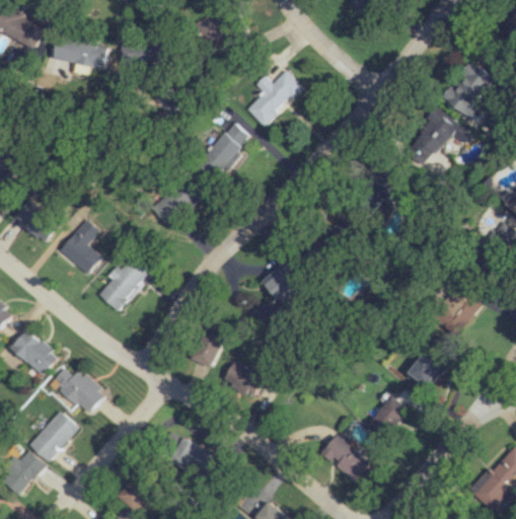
[(349,0),(354,10),(375,0),(349,0)]
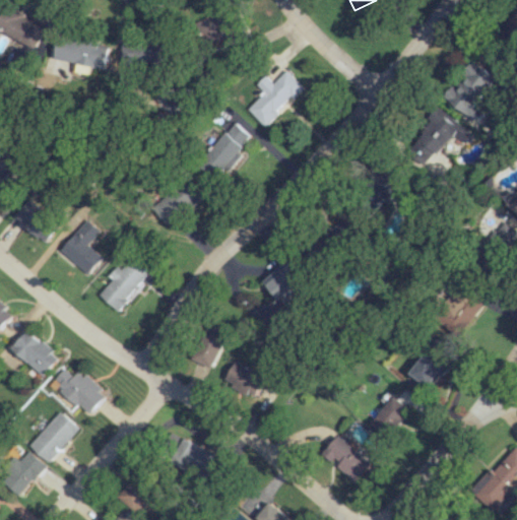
[(195,20),(206,47),(228,38),(230,45),(238,42),(223,8),(195,20)]
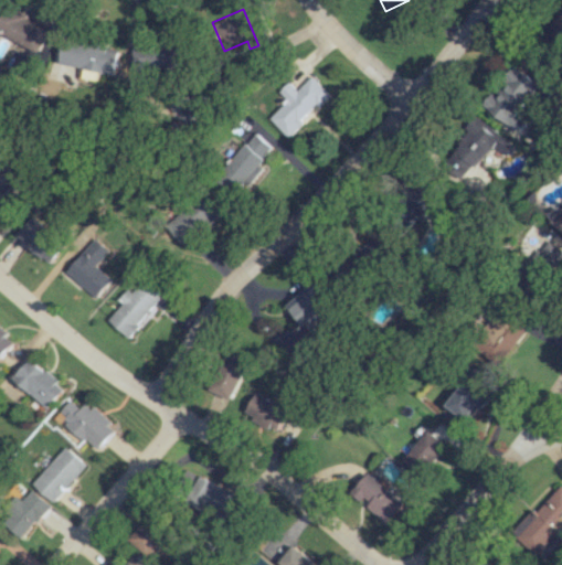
[(57,63),(113,74),(117,48),(63,36),(57,63)]
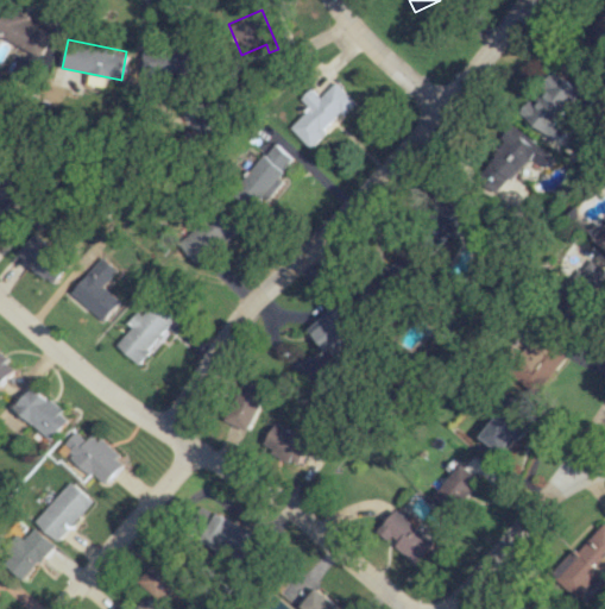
[(150,73),(202,71),(201,49),(140,50),(142,83),(150,83),(150,73)]
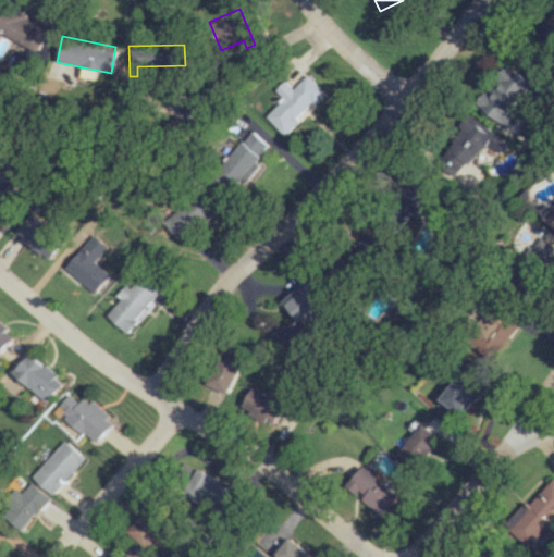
[(475,104),(511,130),(518,119),(513,114),(534,85),(506,64),(496,77),(503,82),(492,97),(483,90),(475,104)]
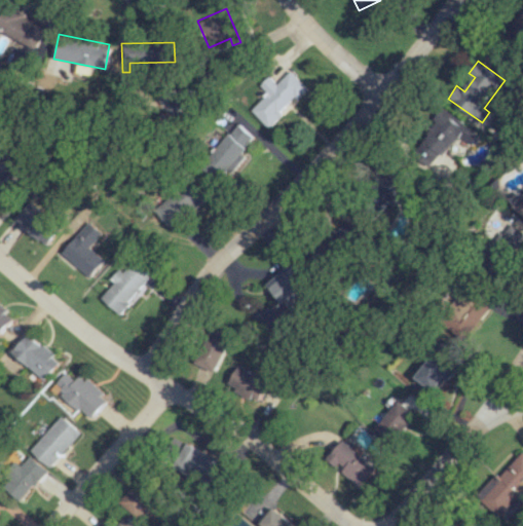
[(274,84),(266,76),(259,83),(267,91),(249,110),(266,128),(279,114),(278,113),(304,88),(288,71),(274,84)]
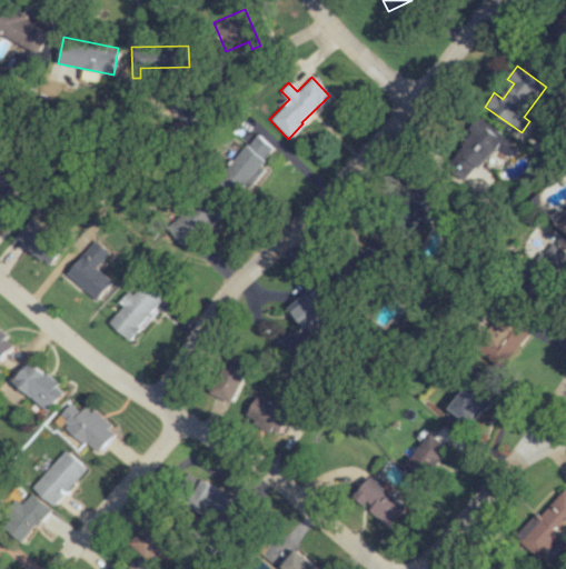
[(445,160),(466,178),(493,146),(506,157),(515,147),(479,117),(445,160)]
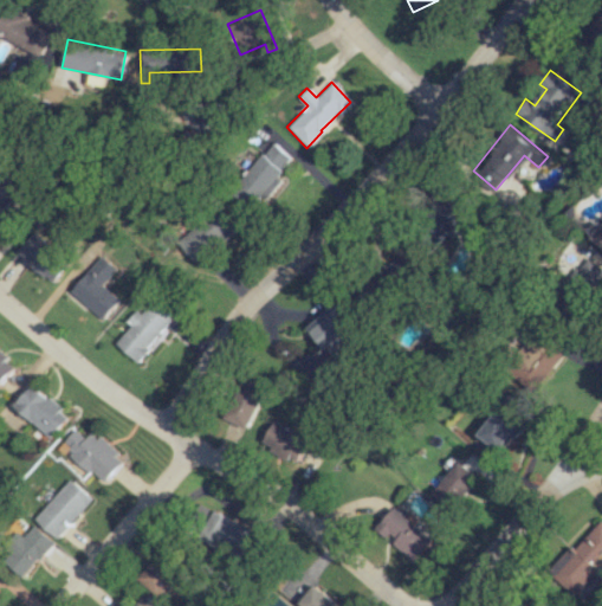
[(235,184),(259,205),(280,181),(274,176),(289,160),(271,143),(235,184)]
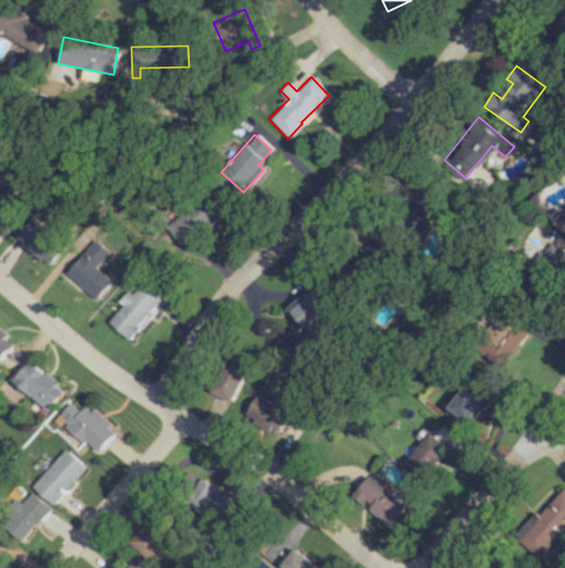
[(0,215),(9,215),(9,189),(10,189),(11,173),(0,173),(0,215)]
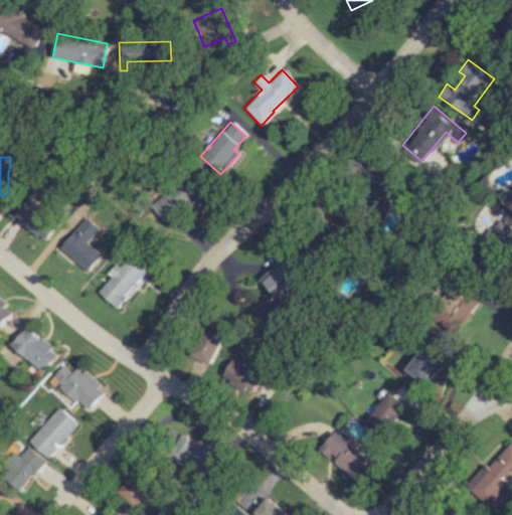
[(376,199),(400,178),(385,162),(363,181),(373,192),(372,194),(376,199)]
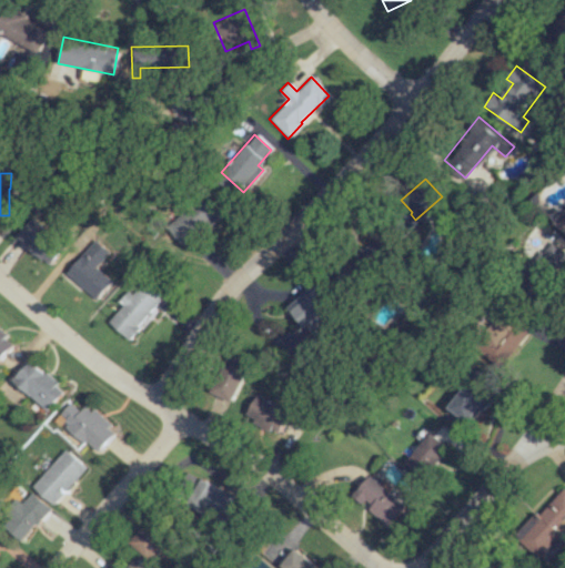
[(220,213),(203,194),(167,229),(183,246),(220,213)]
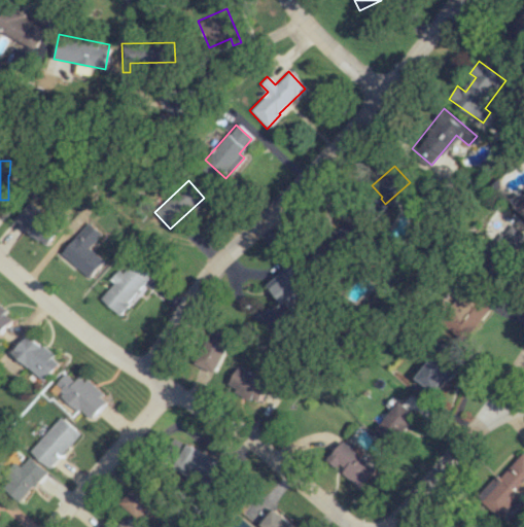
[(523,220),(523,189),(509,205),(523,220)]
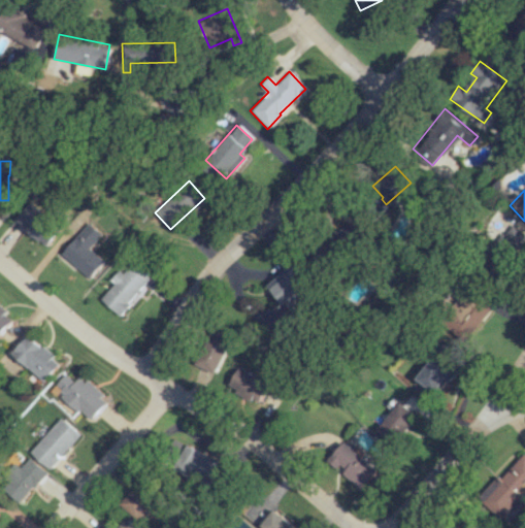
[(57,228),(29,201),(12,219),(40,245),(57,228)]
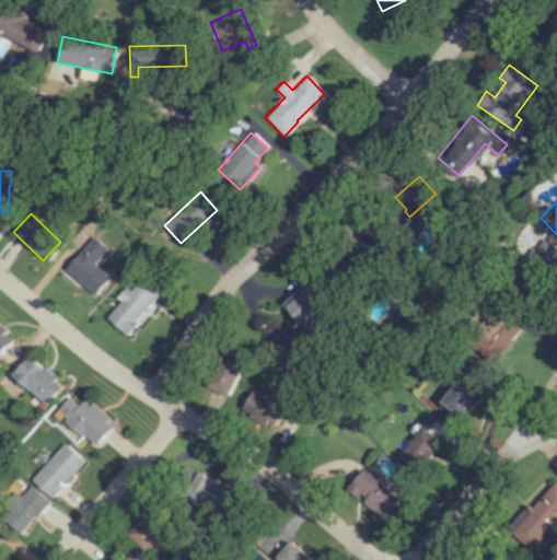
[(108,278),(92,263),(105,248),(91,236),(62,268),(92,295),(108,278)]
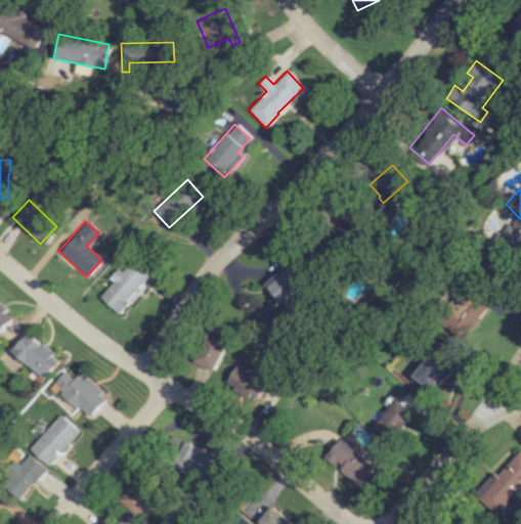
[(357,236),(344,222),(315,249),(329,263),(357,236)]
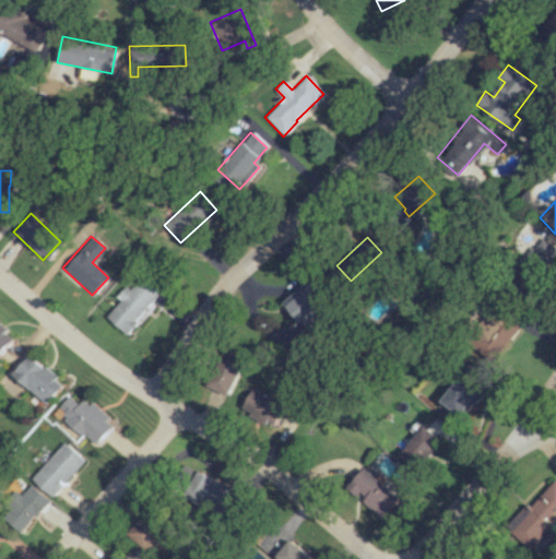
[(519,286),(539,287),(540,262),(549,263),(551,238),(534,237),(534,249),(521,248),(519,286)]
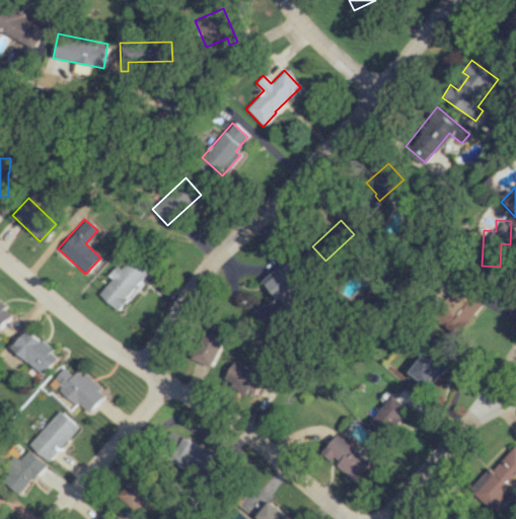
[(116,309),(149,268),(131,253),(118,269),(114,266),(105,276),(108,279),(96,294),(116,309)]
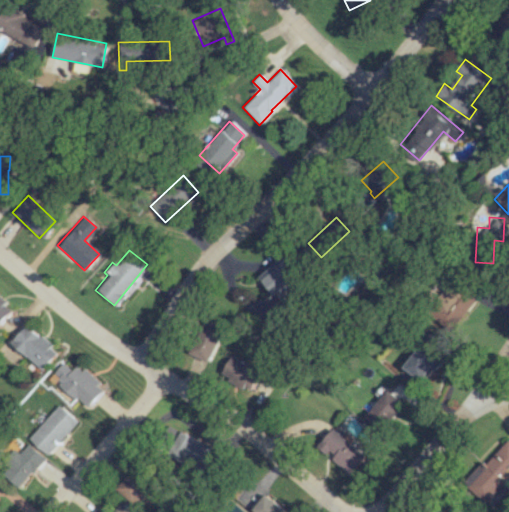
[(431,319),(452,331),(474,295),(448,279),(433,303),(439,306),(431,319)]
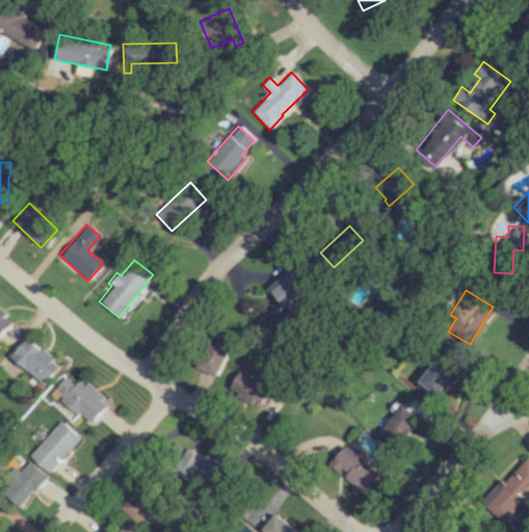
[(215,376),(232,341),(211,331),(194,367),(215,376)]
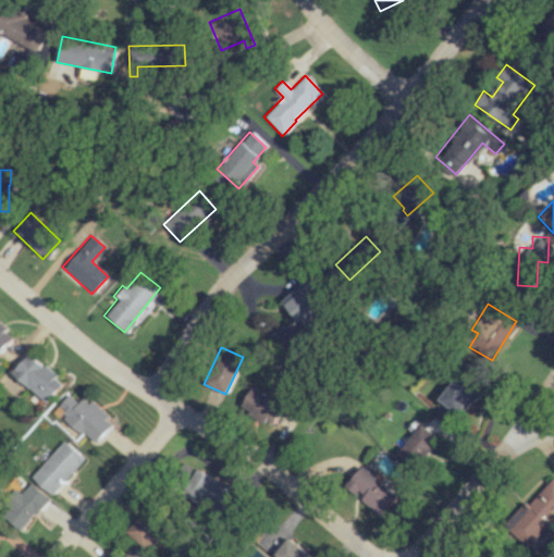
[(58,387),(50,381),(54,375),(26,353),(9,373),(45,403),(58,387)]
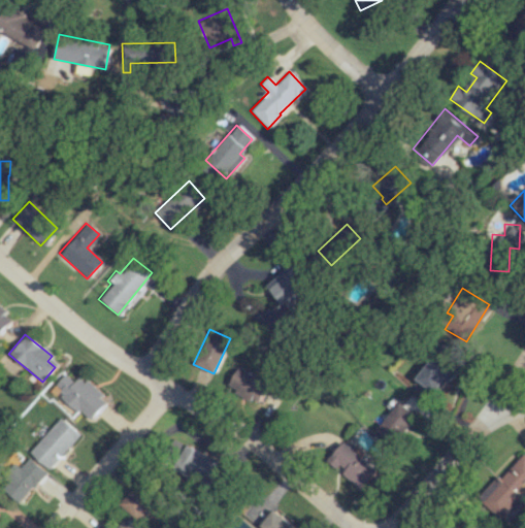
[(434,393),(455,367),(435,352),(415,378),(434,393)]
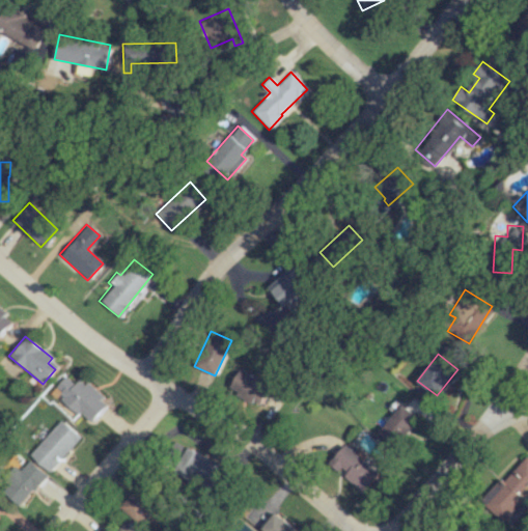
[(228,389),(260,404),(271,383),(239,368),(228,389)]
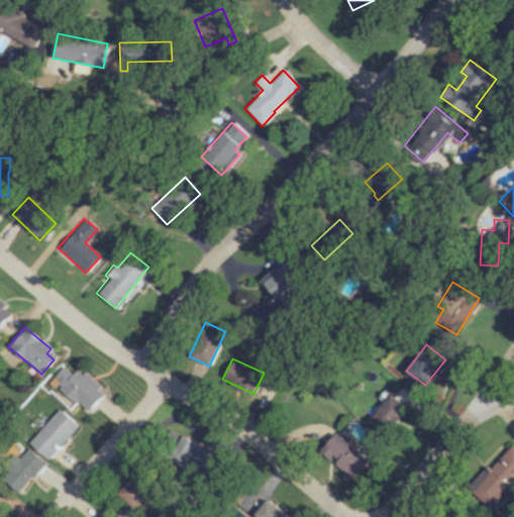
[(76,369),(72,374),(62,366),(49,380),(89,411),(105,392),(76,369)]
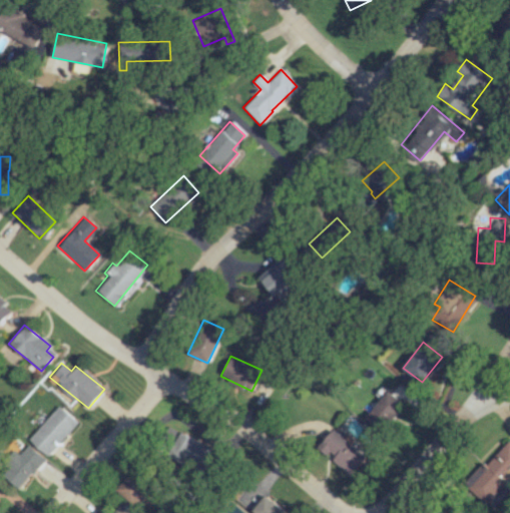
[(374,431),(402,411),(389,394),(362,414),(374,431)]
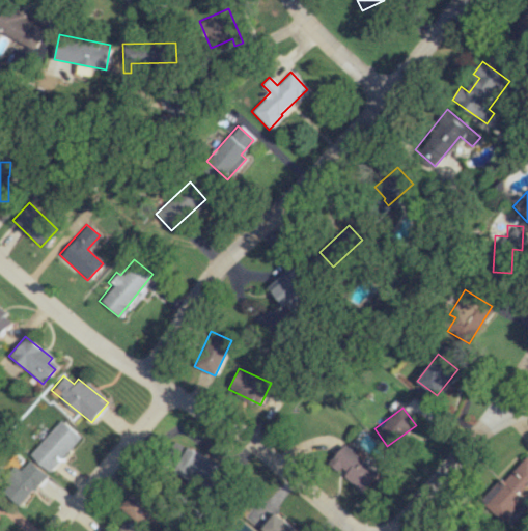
[(50,472),(81,438),(60,420),(29,454),(50,472)]
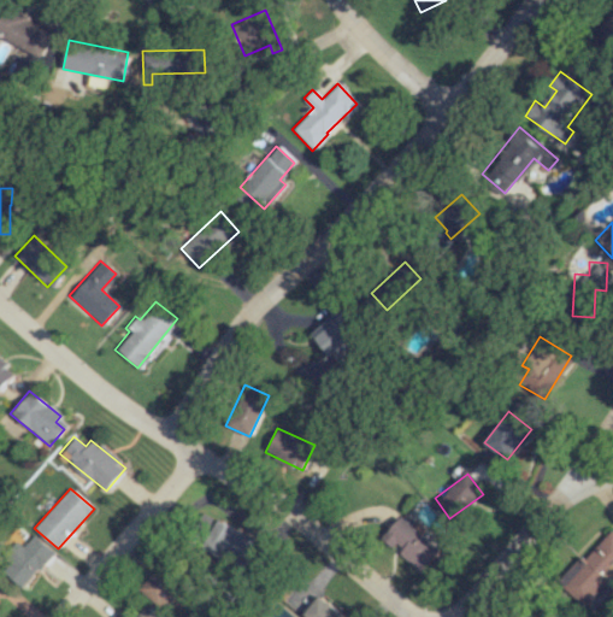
[(401,548),(398,553),(419,571),(438,550),(400,517),(385,534),(401,548)]
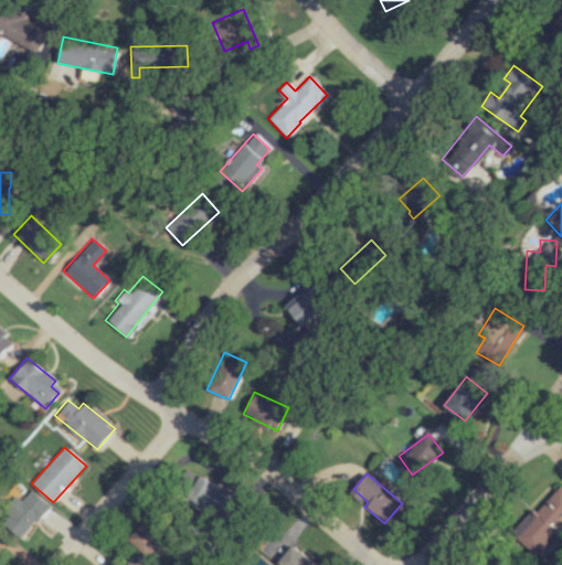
[(234,493),(198,477),(186,502),(221,520),(234,493)]
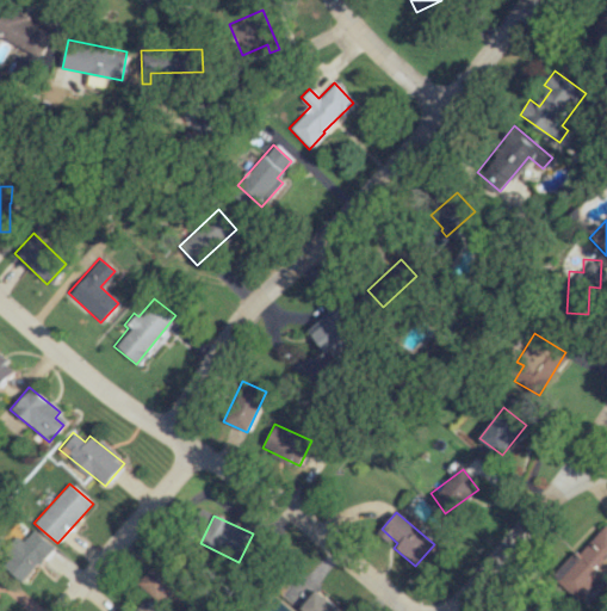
[(552,576),(576,600),(589,586),(595,591),(606,578),(606,525),(605,523),(552,576)]
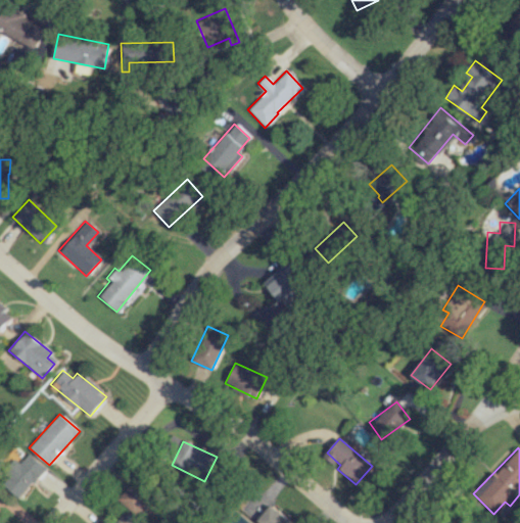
[(46,466),(28,454),(21,464),(16,461),(1,483),(22,498),(46,466)]
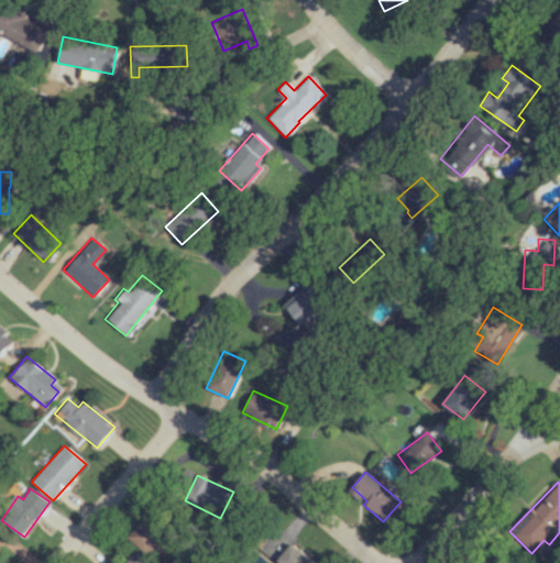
[(130,538),(150,554),(154,549),(162,555),(177,538),(149,515),(130,538)]
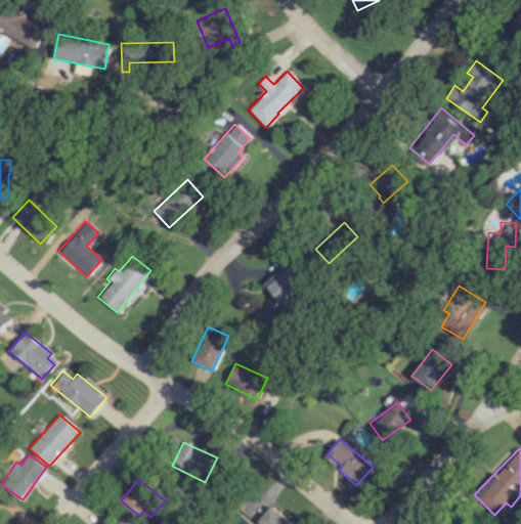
[(292,523),(272,505),(257,521),(260,523),(292,523)]
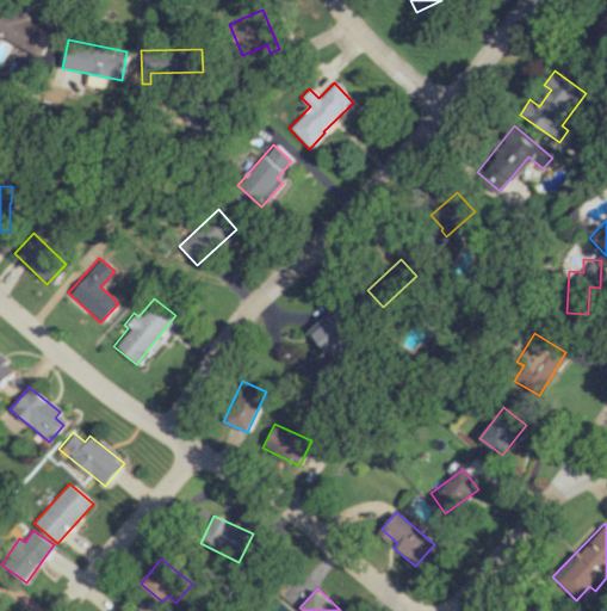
[(134,610),(118,599),(109,610),(161,610),(144,599),(135,610),(134,610)]
